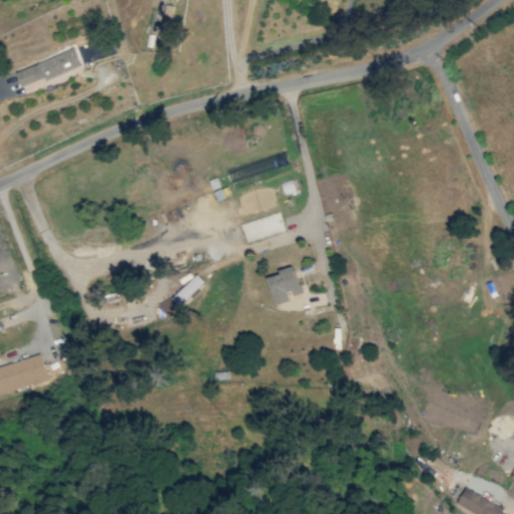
[(14,69),(22,88),(81,66),(74,46),(14,69)]
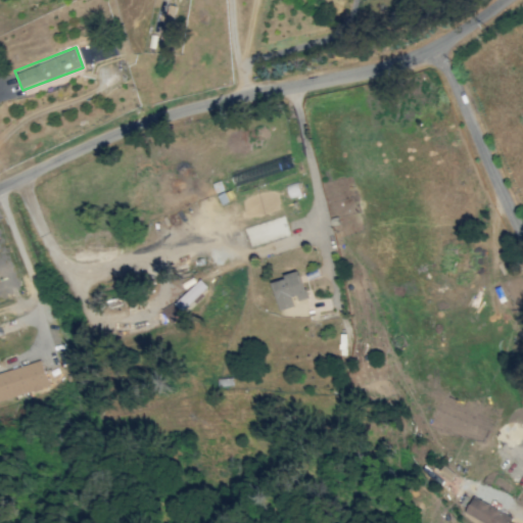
[(278,310),(296,305),(295,300),(306,298),(300,270),(282,275),(283,279),(272,282),(278,310)]
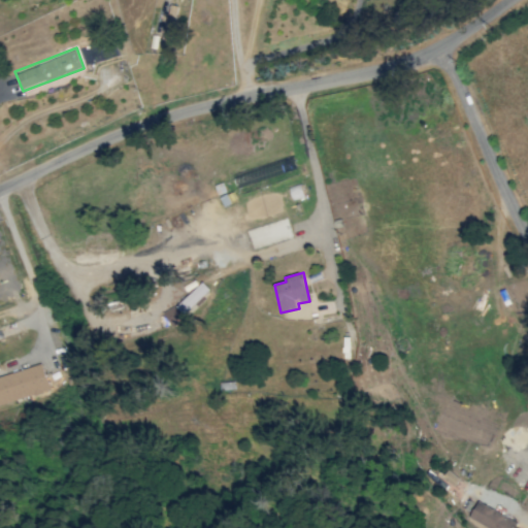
[(209,290),(202,282),(175,306),(182,314),(209,290)]
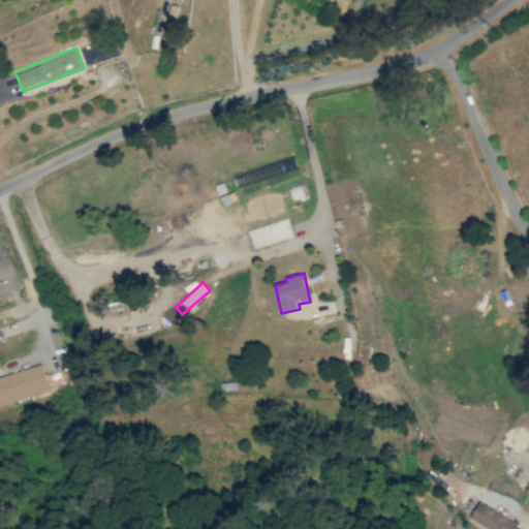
[(170,327),(183,320),(176,306),(162,313),(170,327)]
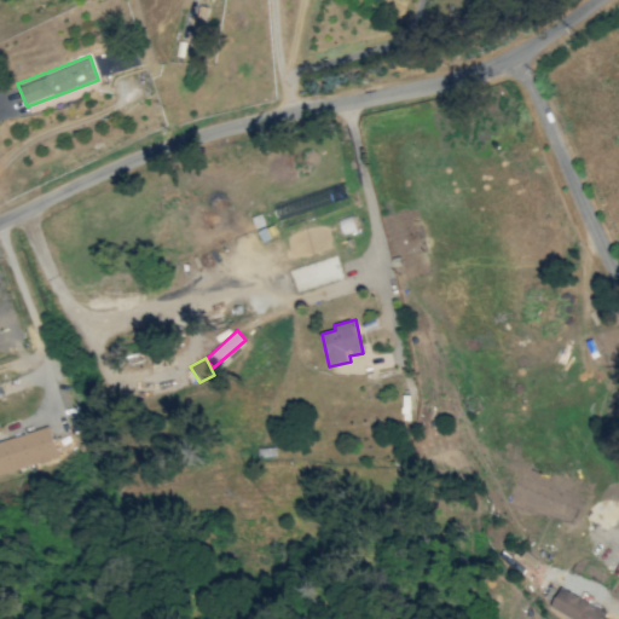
[(0,439),(0,473),(58,458),(50,427),(0,439)]
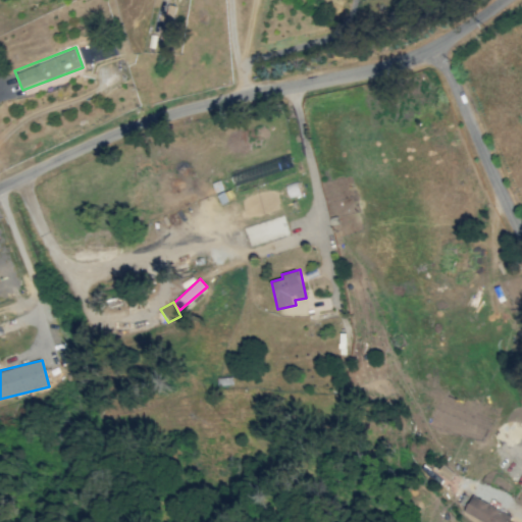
[(512,521),(509,521),(512,516),(472,494),(463,512),(481,521),(512,521)]
